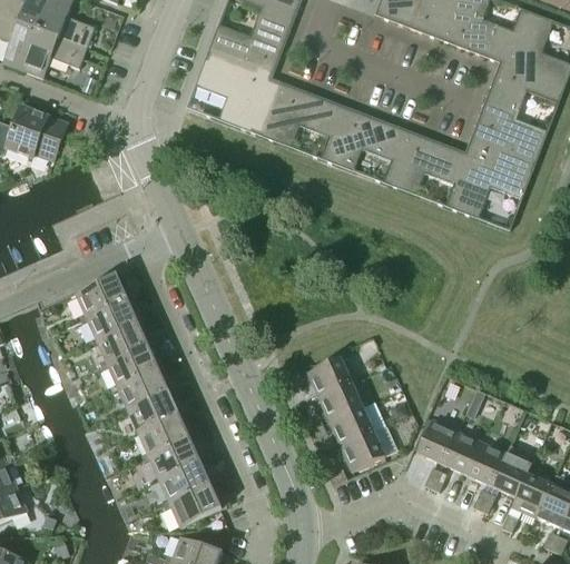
[(0,0),(0,13),(38,28),(48,0),(26,0),(0,0)]
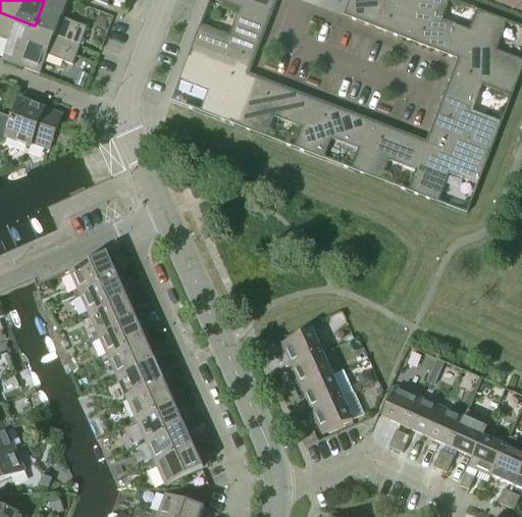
[(87,24),(61,14),(66,0),(44,0),(35,26),(80,43),(87,24)]
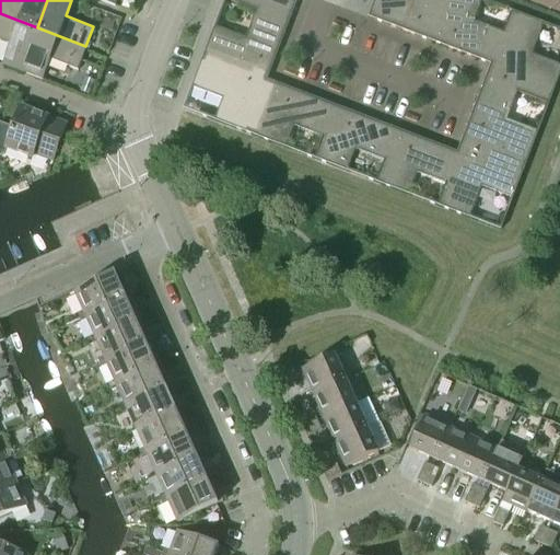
[(269,70),(289,19),(240,0),(223,0),(203,54),(254,72),(256,65),(269,70)]
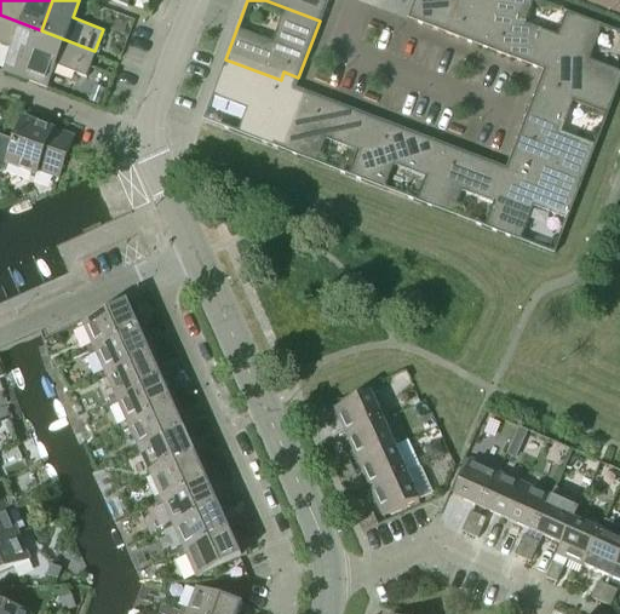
[(265,0),(320,21),(327,0),(265,0)]
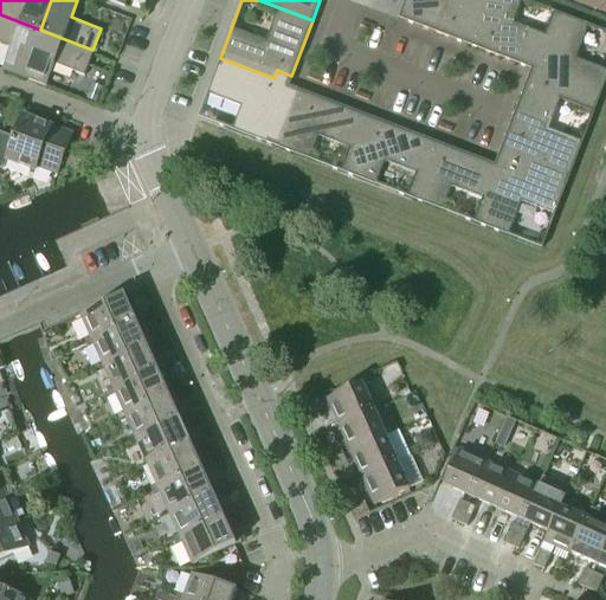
[(465,42),(481,0),(404,0),(398,15),(465,42)]
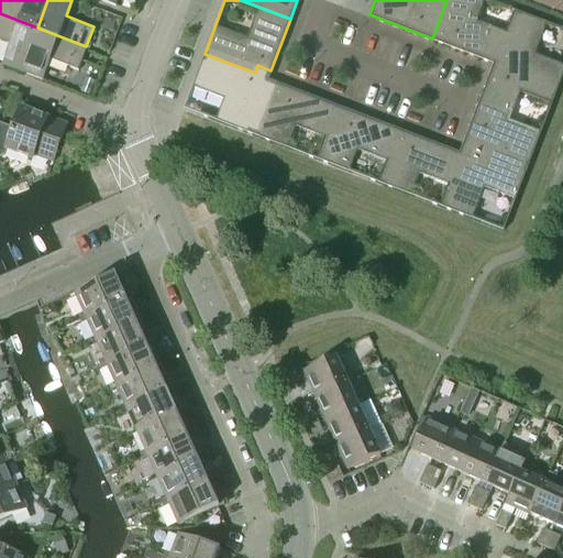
[(494,61),(515,8),(494,0),(446,0),(432,39),(494,61)]
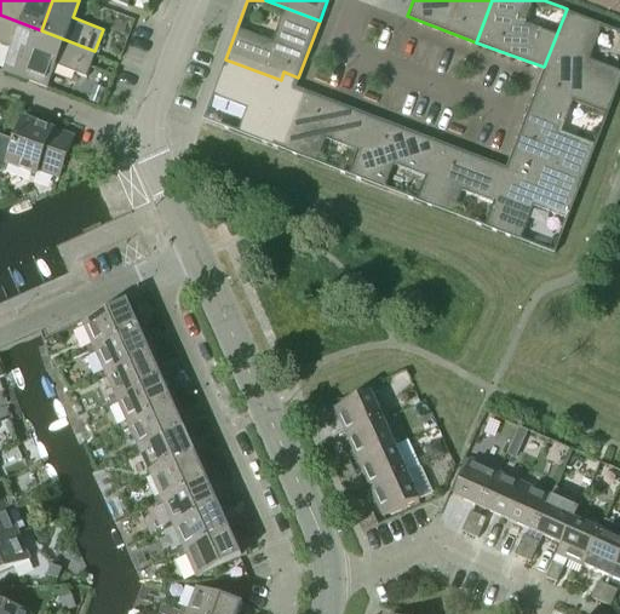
[(538,84),(608,110),(619,76),(619,28),(567,9),(544,67),(538,84)]
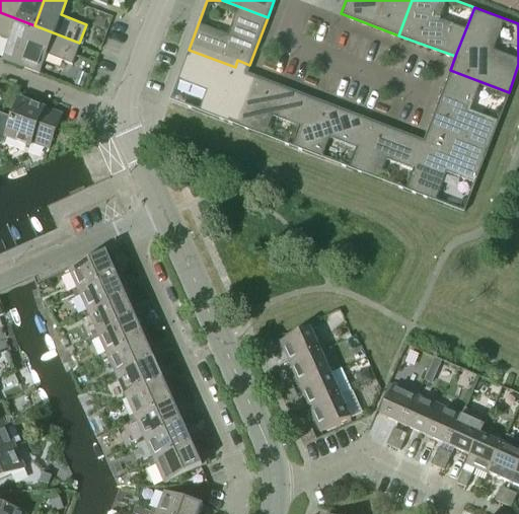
[(20,63),(34,25),(0,12),(0,33),(9,38),(2,56),(20,63)]
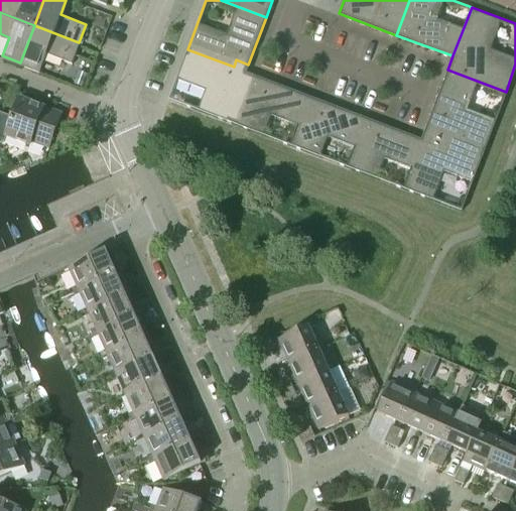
[(79,42),(34,25),(20,62),(39,70),(46,51),(72,61),(79,42)]
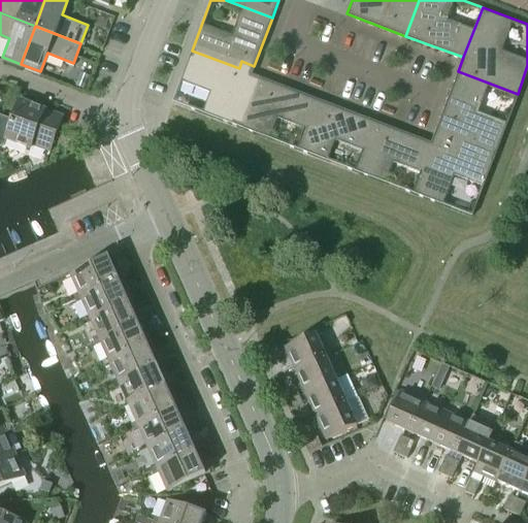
[(239,124),(259,74),(252,72),(254,66),(241,61),(239,68),(192,51),(173,99),(239,124)]
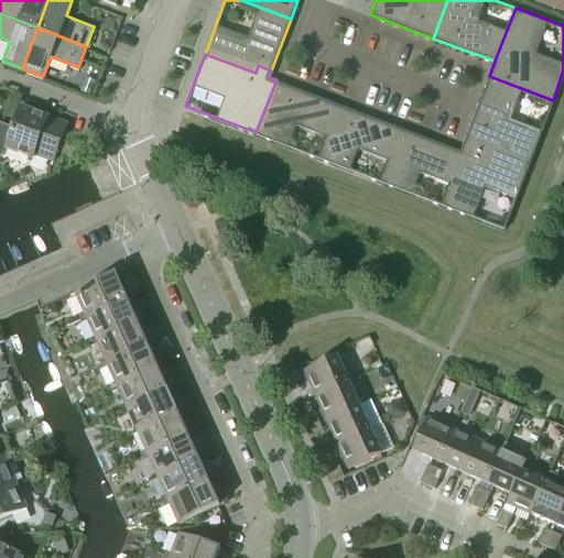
[(530,159),(553,100),(489,76),(467,134),(530,159)]
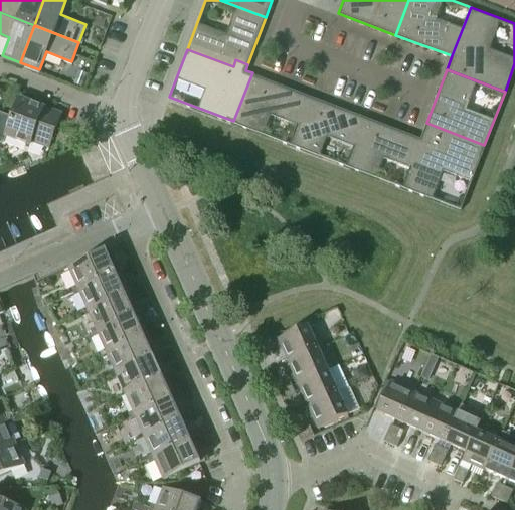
[(291,143),(309,95),(252,72),(233,121),(291,143)]
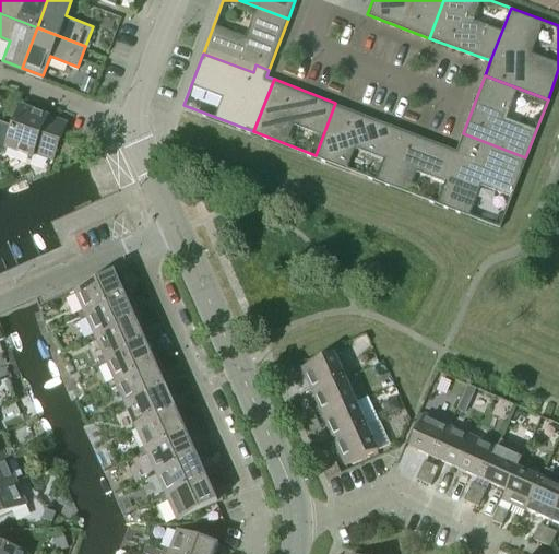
[(52,157),(67,120),(21,103),(13,124),(0,118),(0,152),(4,151),(7,145),(32,154),(34,150),(52,157)]
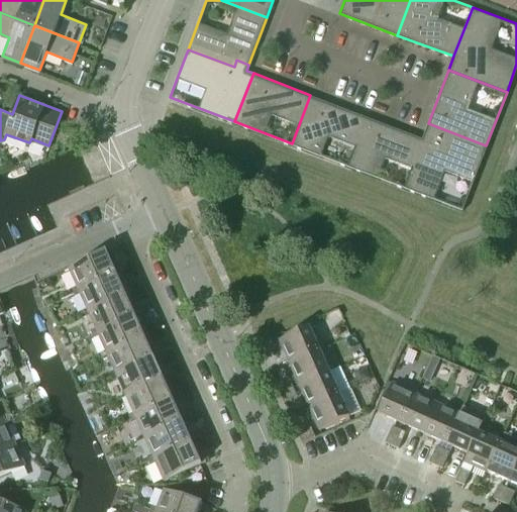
[(348,165),(367,116),(310,95),(292,143),(348,165)]
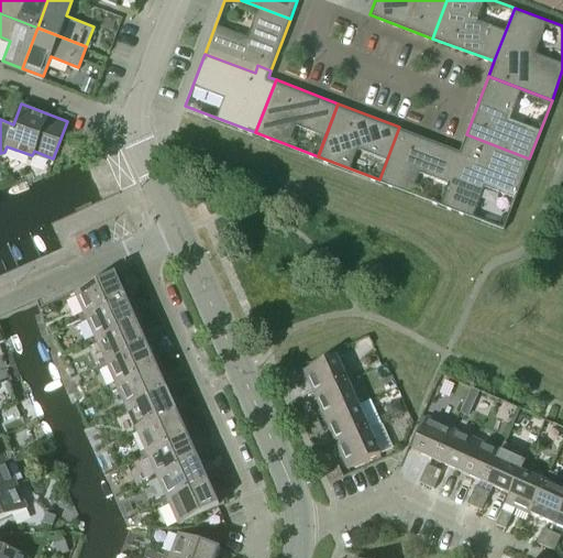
[(461,150),(460,150),(399,127),(379,179),(441,204),(461,150)]
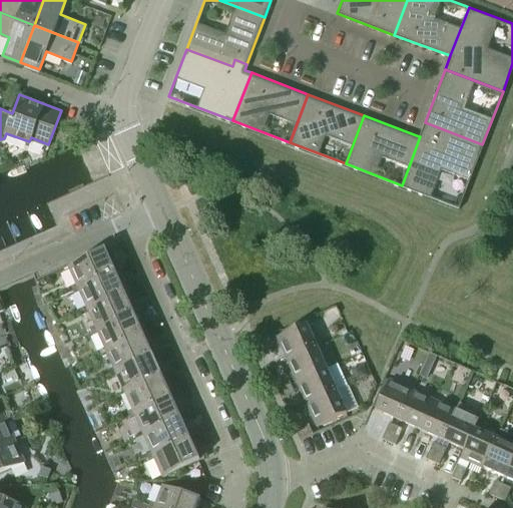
[(402,185),(459,206),(482,144),(425,122),(419,136),(420,136),(402,185)]
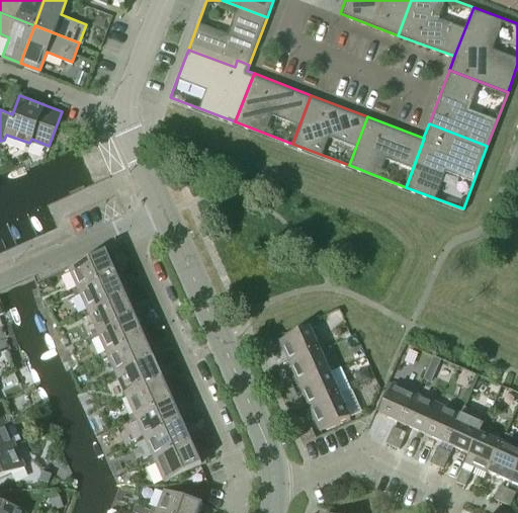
[(73,290),(120,269),(116,261),(112,263),(107,251),(111,249),(110,247),(69,266),(77,284),(71,286),(73,290)]
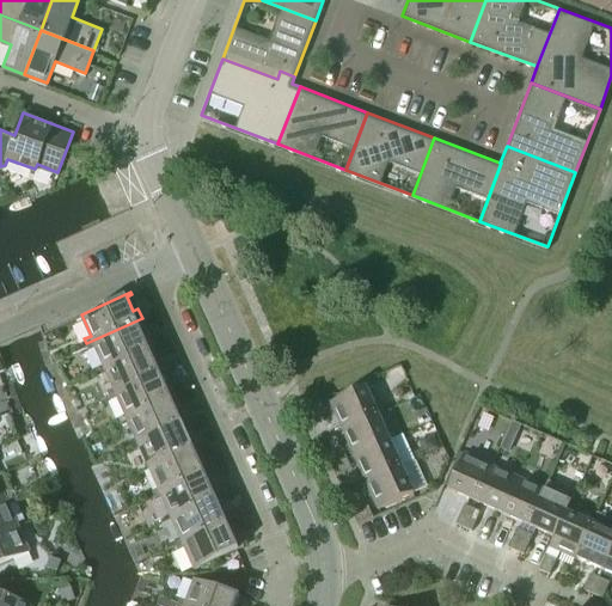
[(153,343),(150,332),(144,336),(138,322),(142,319),(142,318),(86,343),(89,348),(95,344),(104,365),(153,343)]
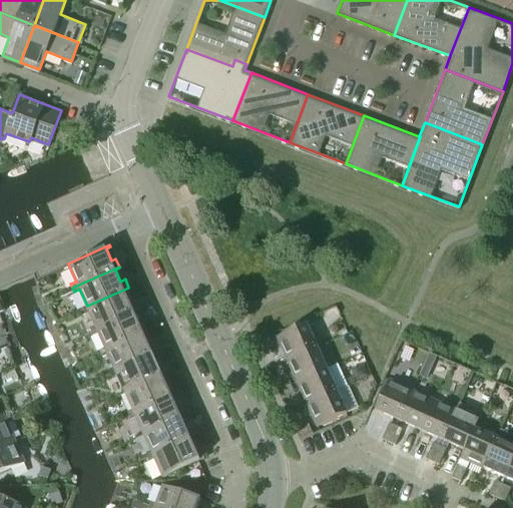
[(91,330),(138,309),(134,300),(129,302),(124,291),(129,289),(128,288),(87,306),(94,323),(89,326),(91,330)]
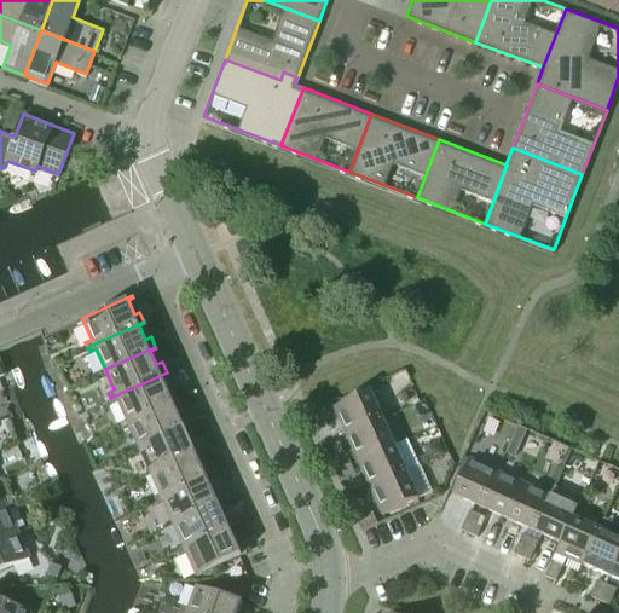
[(178,397),(173,387),(168,389),(162,376),(167,374),(167,372),(110,398),(111,402),(119,399),(128,420),(178,397)]
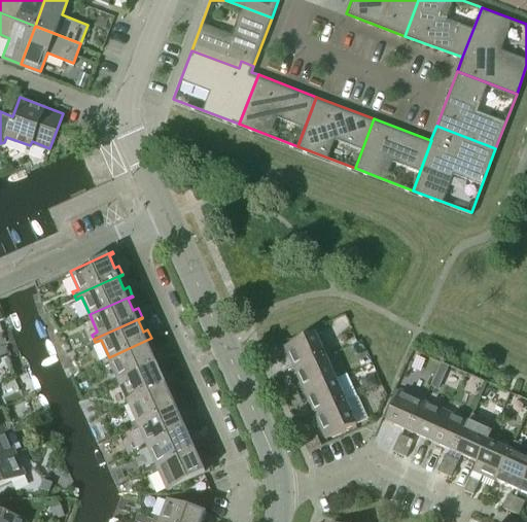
[(325,353),(314,329),(284,343),(294,367),(325,353)]
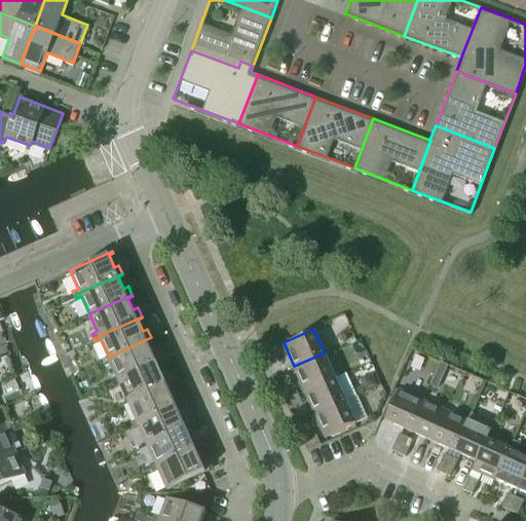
[(112,380),(160,359),(157,350),(152,352),(147,341),(151,338),(151,337),(109,357),(116,374),(111,377),(112,380)]
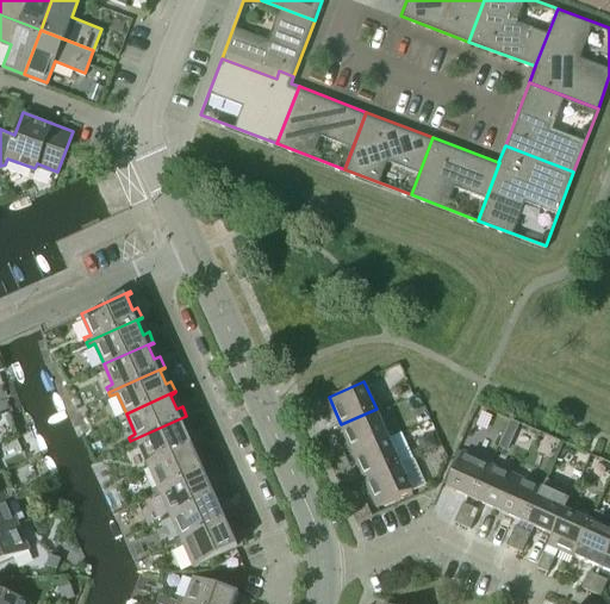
[(325,408),(319,396),(304,403),(309,415),(325,408)]
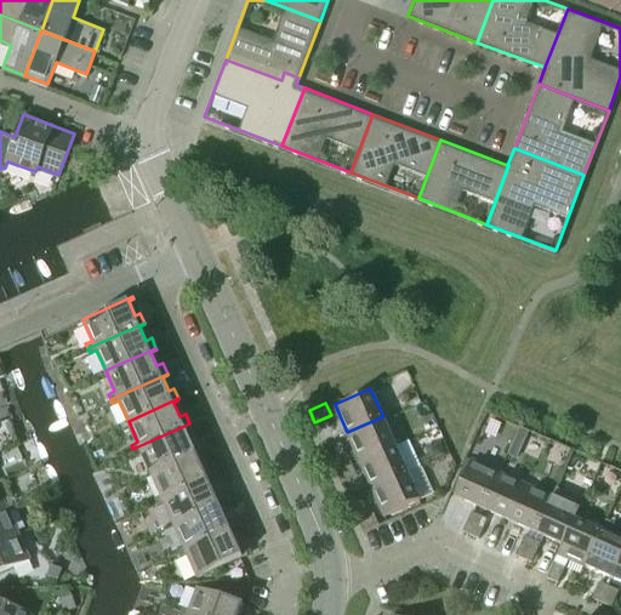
[(396,443),(383,416),(347,432),(359,460),(396,443)]
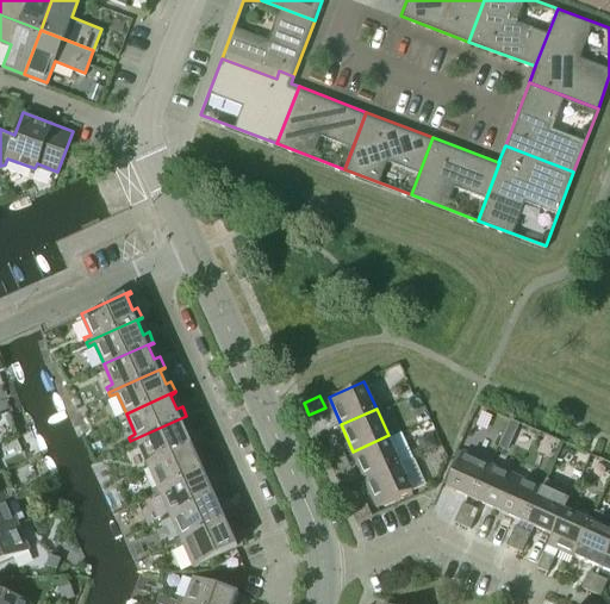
[(148,464),(198,441),(193,431),(188,434),(181,421),(187,418),(186,416),(130,441),(132,446),(139,443),(148,464)]
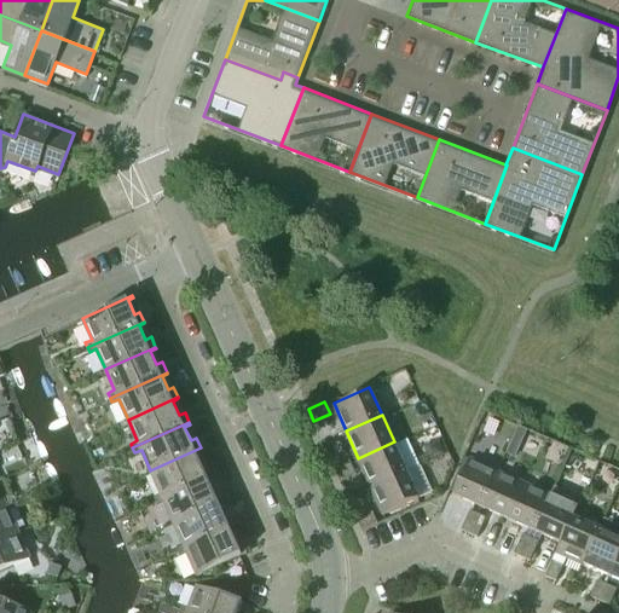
[(405,468),(394,441),(358,458),(370,484),(405,468)]
